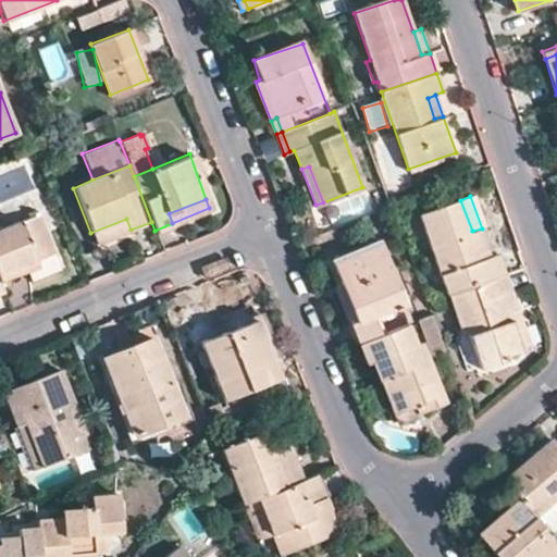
[(419,214),(447,296),(505,274),(497,251),(491,254),(482,229),(472,231),(460,200),(419,214)]
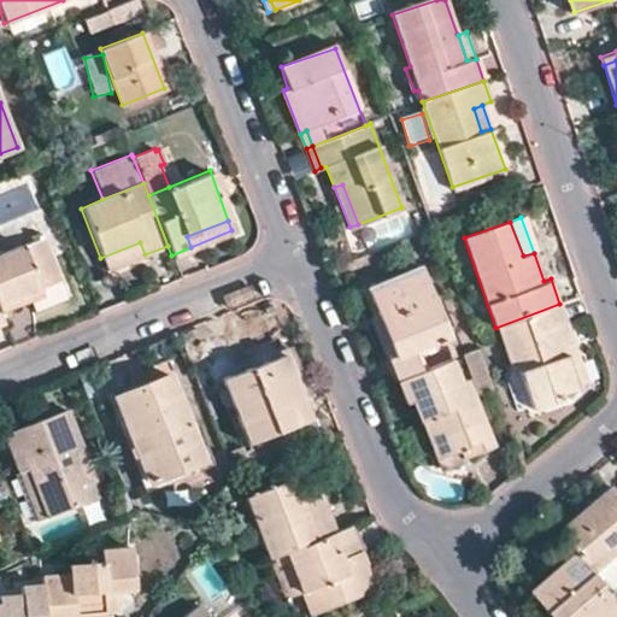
[(0,253),(0,312),(17,306),(13,297),(39,289),(57,282),(40,238),(0,253)]
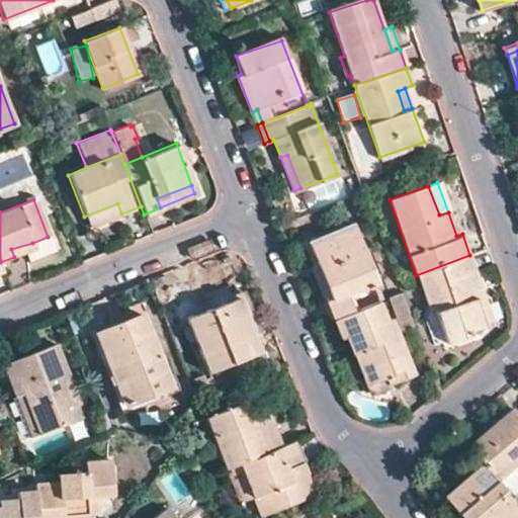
[(117,203),(84,217),(87,226),(121,213),(117,203)]
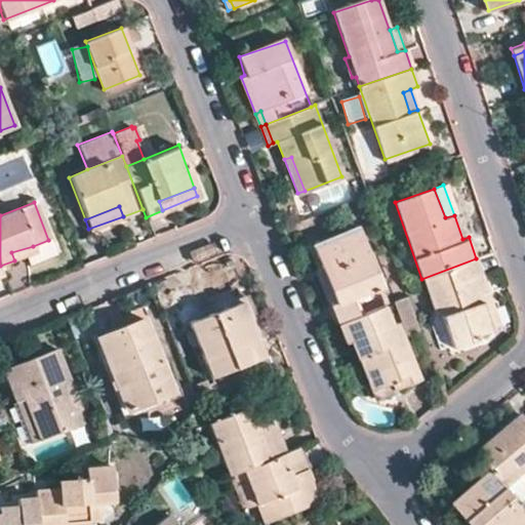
[(330,304),(337,322),(384,305),(377,287),(381,285),(358,228),(313,246),(334,300),(330,304)]
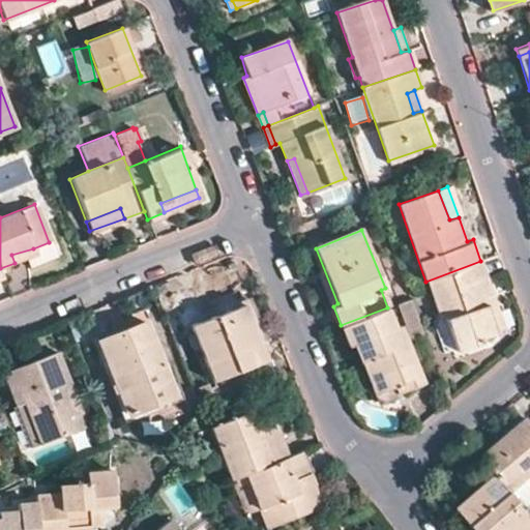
[(55,258),(49,242),(33,248),(35,256),(25,259),(28,268),(55,258)]
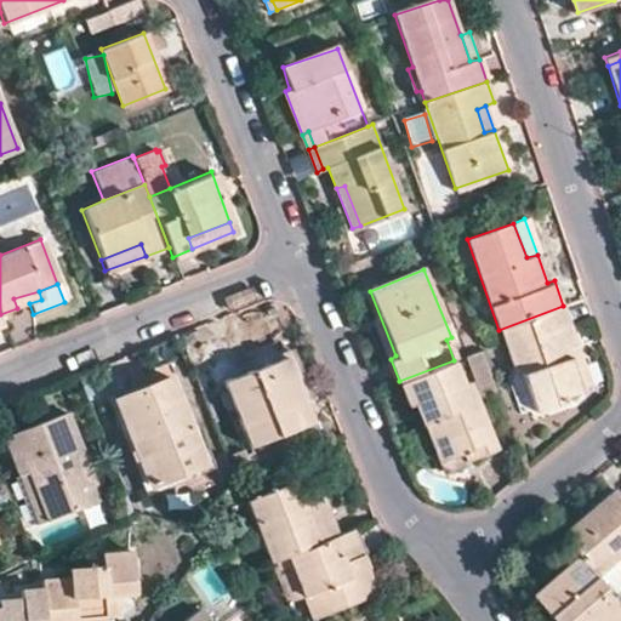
[(41,300),(39,291),(13,298),(17,308),(29,303),(41,300)]
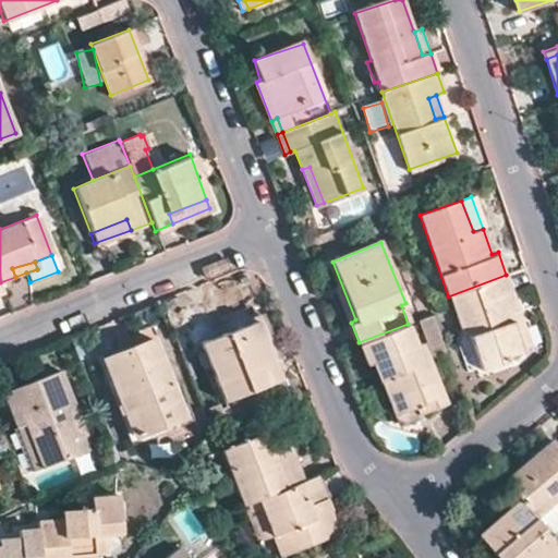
[(448,296),(462,335),(464,334),(478,373),(509,361),(507,356),(523,352),(511,316),(519,314),(506,275),(448,296)]
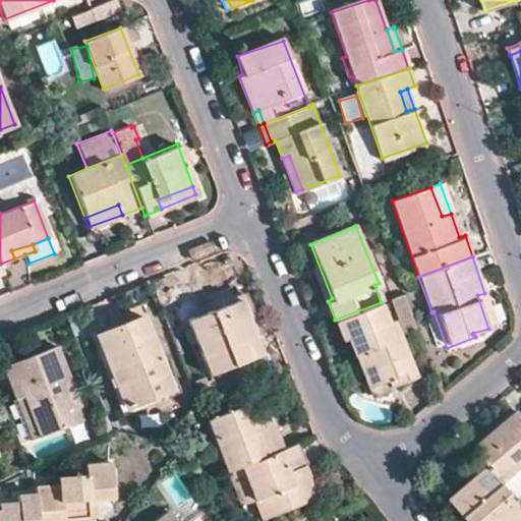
[(413,315),(404,293),(393,297),(401,320),(413,315)]
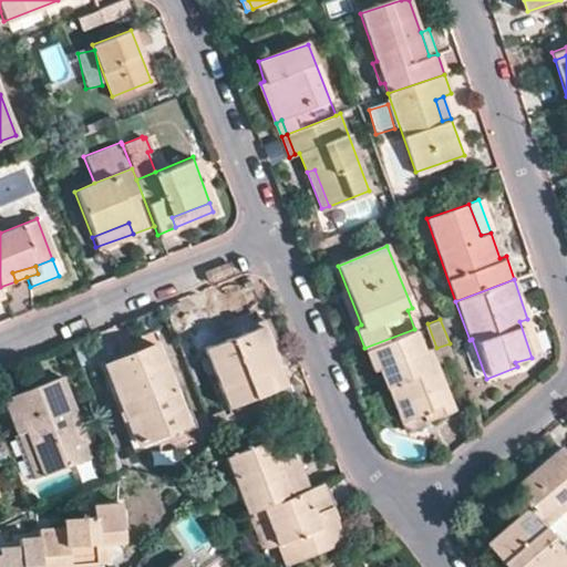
[(540,354),(527,319),(519,321),(532,358),(540,354)]
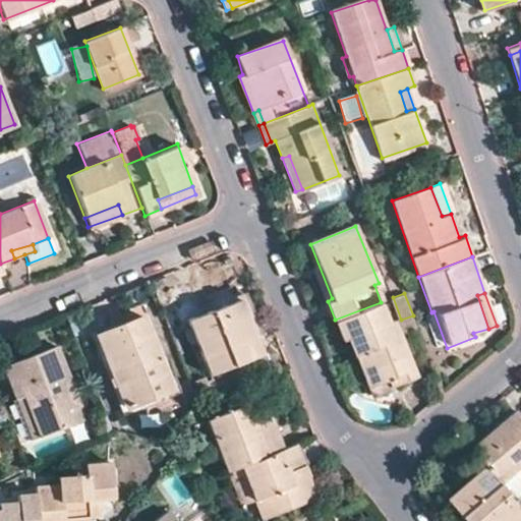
[(240,300),(189,322),(209,373),(259,354),(240,300)]
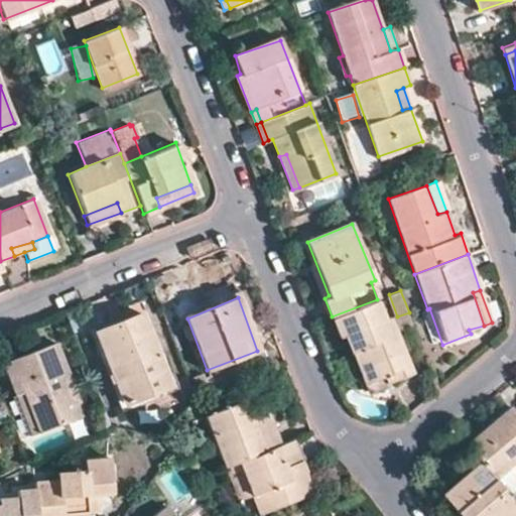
[(332,316),(346,354),(352,353),(366,388),(410,372),(388,314),(384,316),(377,299),(332,316)]
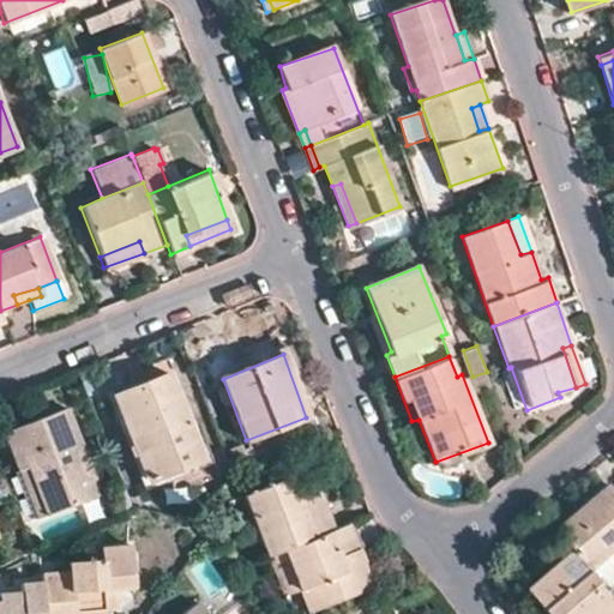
[(492,386),(487,372),(473,377),(479,391),(492,386)]
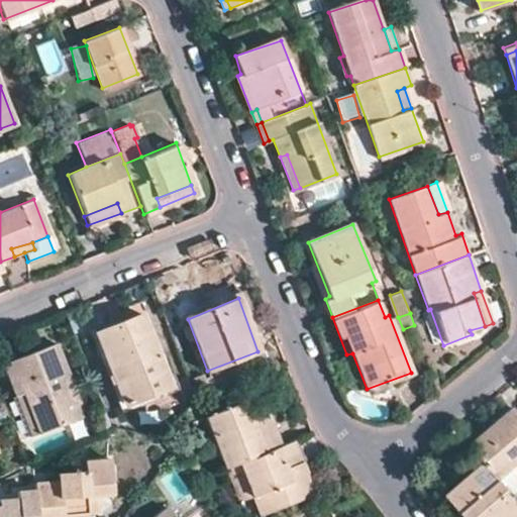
[(142,315),(96,332),(123,403),(170,386),(142,315)]
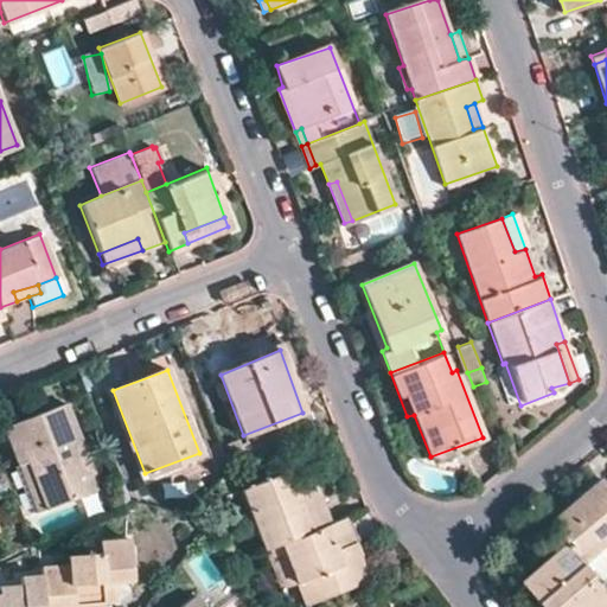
[(4,429),(18,466),(27,462),(46,510),(97,491),(85,462),(81,464),(78,454),(83,453),(65,407),(4,429)]
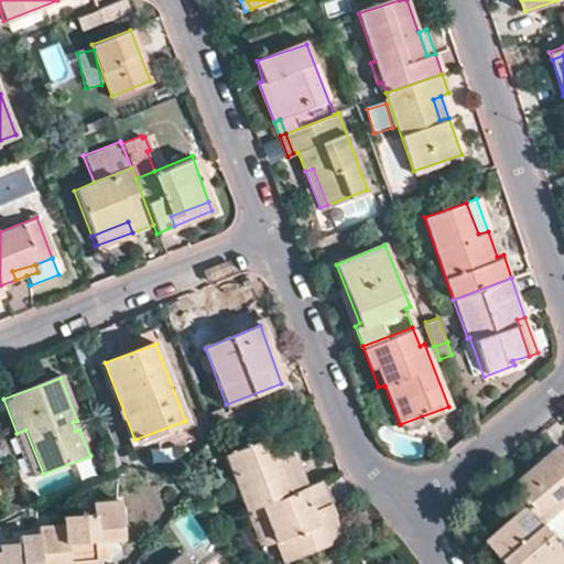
[(33,477),(43,474),(25,430),(17,433),(33,477)]
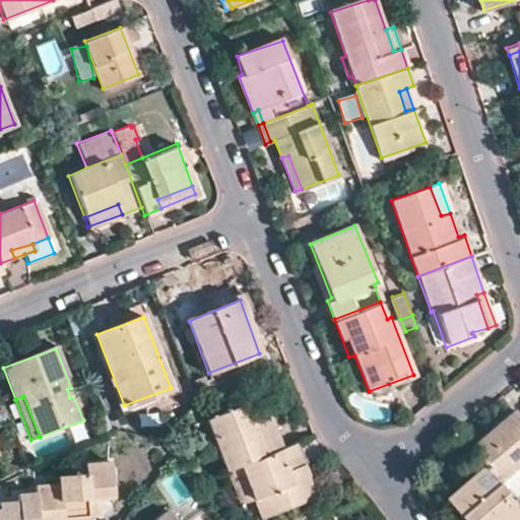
[(239,462),(279,446),(272,429),(266,432),(261,417),(266,415),(260,397),(205,418),(224,468),(239,462)]
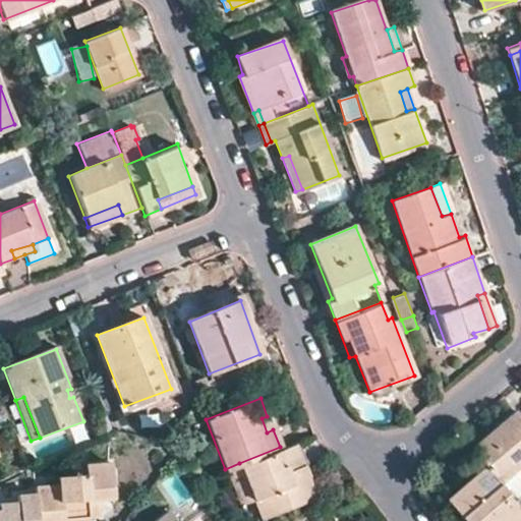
[(485,467),(496,480),(520,460),(520,417),(516,412),(470,449),(485,467)]
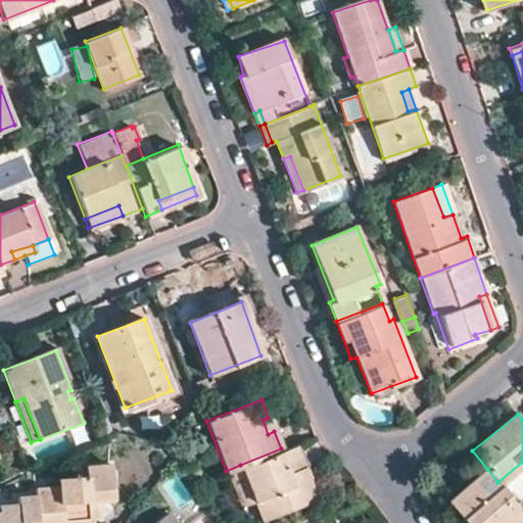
[(268,434),(274,431),(268,418),(263,420),(268,434)]
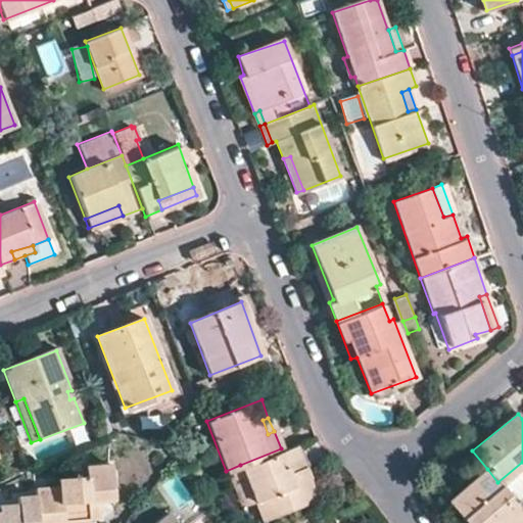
[(294,443),(281,448),(240,465),(253,501),(262,520),(317,498),(294,443)]
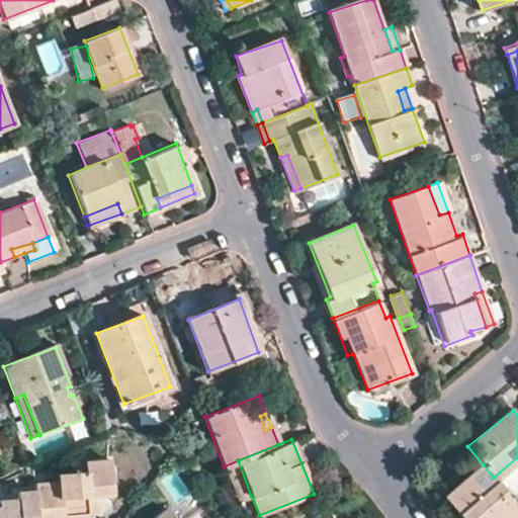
[(517,457),(493,478),(500,486),(517,470),(517,457)]
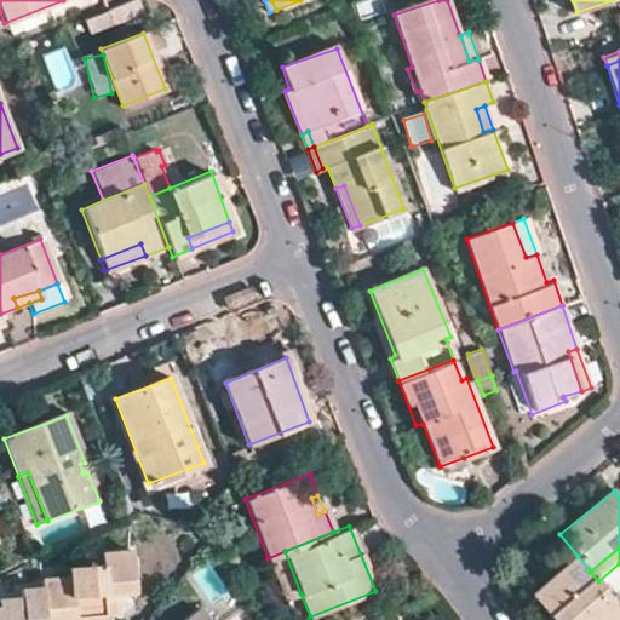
[(285,551),(268,558),(283,600),(300,593),(285,551)]
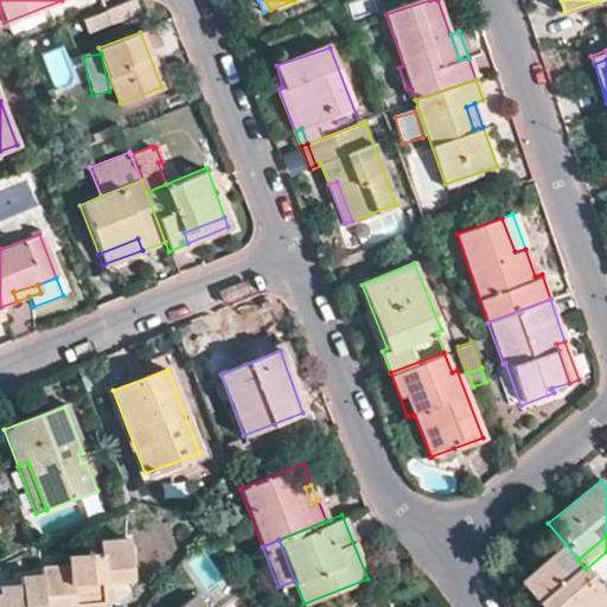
[(40,572),(40,577),(42,606),(100,606),(101,606),(110,604),(109,582),(131,580),(127,542),(98,545),(98,554),(68,558),(69,567),(40,572)]
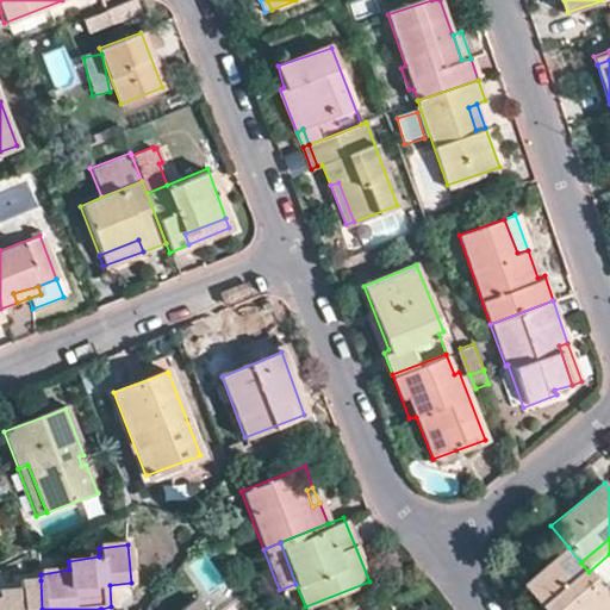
[(609,609),(609,597),(589,572),(580,562),(568,547),(522,585),(541,609),(609,609)]
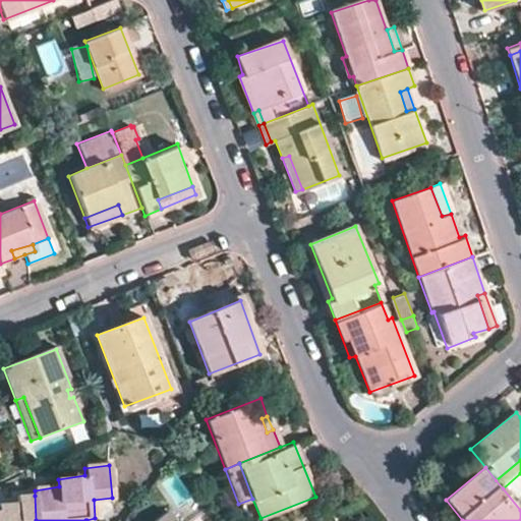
[(0,520),(36,520),(35,496),(17,496),(17,504),(0,505),(0,520)]
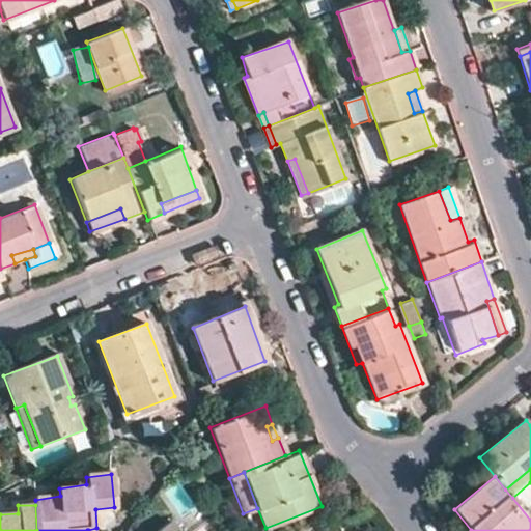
[(177,530),(169,521),(156,530),(177,530)]
